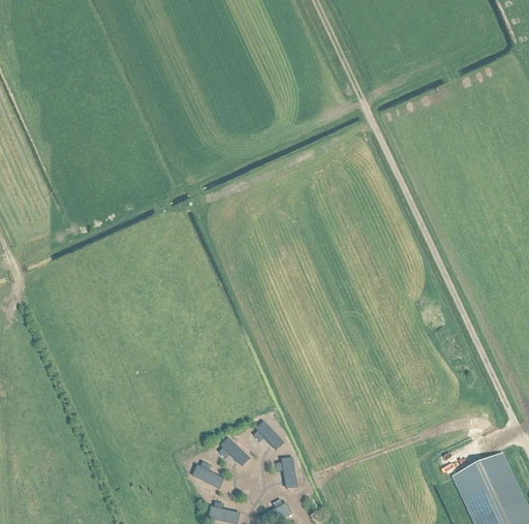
[(263,422),(257,428),(276,448),(283,440),(262,420),(263,422)]
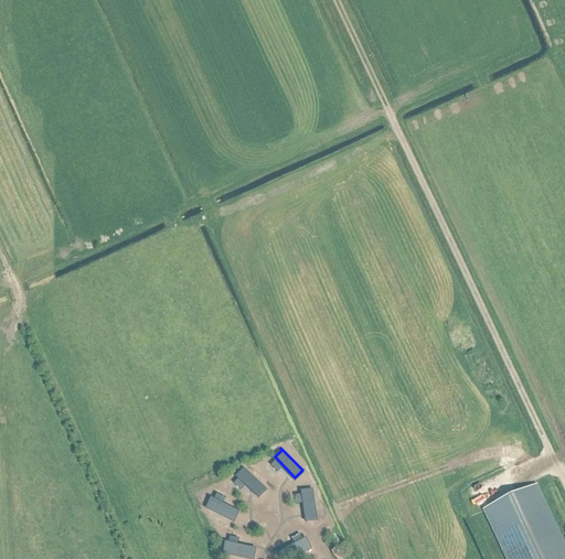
[(244,468),(237,474),(258,494),(266,486),(243,465),(244,468)]
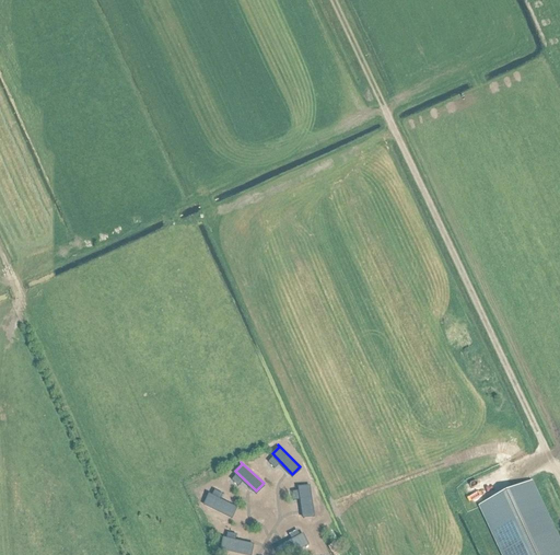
[(474,475),(483,497),(521,481),(517,472),(489,484),(483,471),(474,475)]
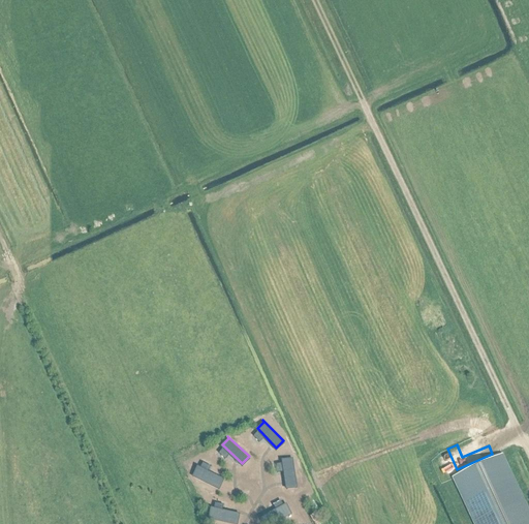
[(528,523),(528,506),(503,451),(452,474),(474,523),(528,523)]
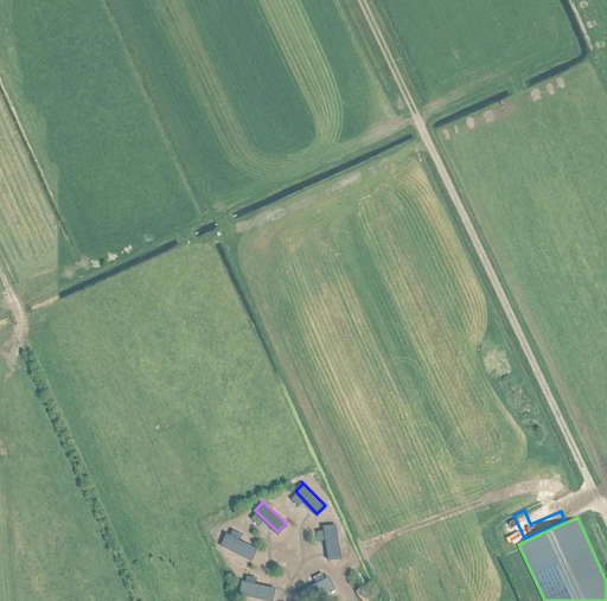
[(334,525),(324,526),(328,557),(339,556),(334,523),(334,525)]
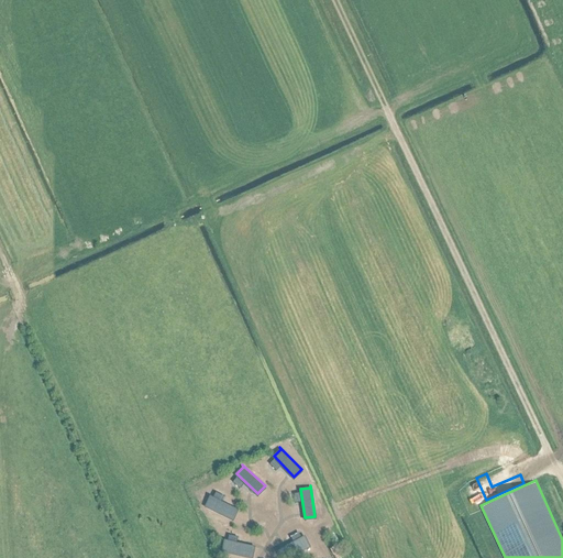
[(205,503),(232,517),(238,507),(211,495),(207,504),(205,503)]
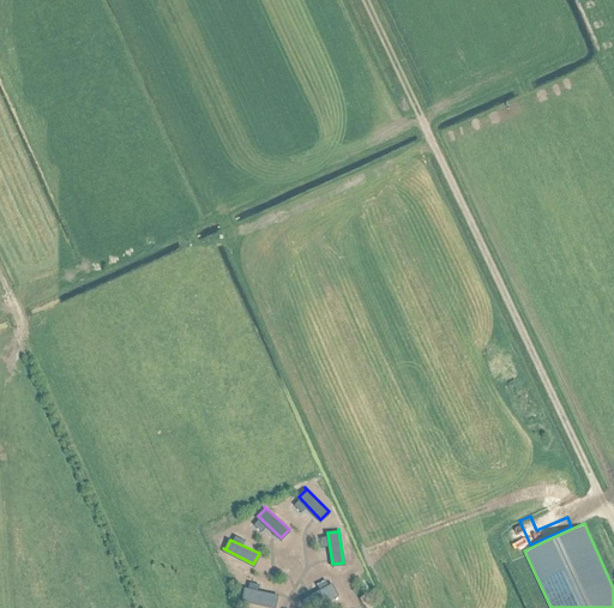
[(331,583),(302,599),(307,607),(338,593),(338,591),(336,593),(331,583)]
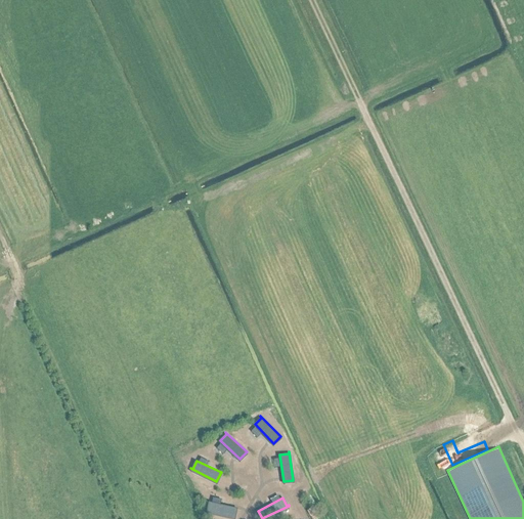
[(206,510),(234,516),(236,507),(210,501),(208,510),(206,510)]
